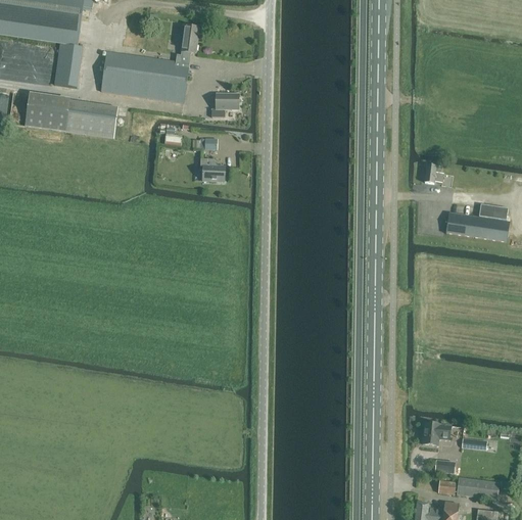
[(0,32),(78,43),(83,8),(91,9),(92,0),(0,0),(0,32)]
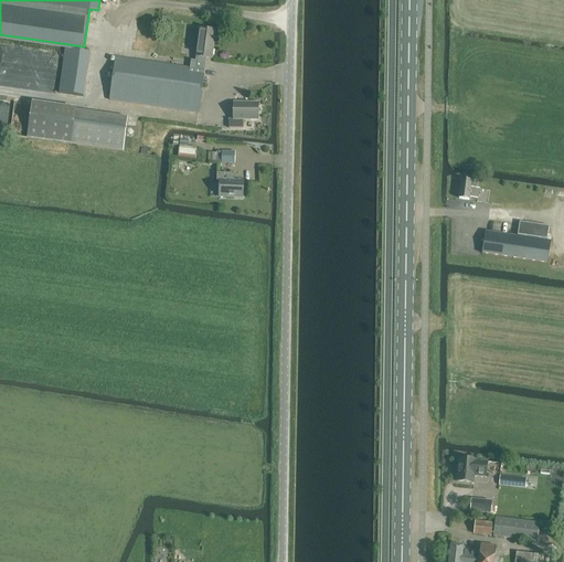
[(211,55),(214,28),(200,27),(195,57),(191,57),(190,65),(115,54),(108,97),(199,109),(205,55),(211,55)]
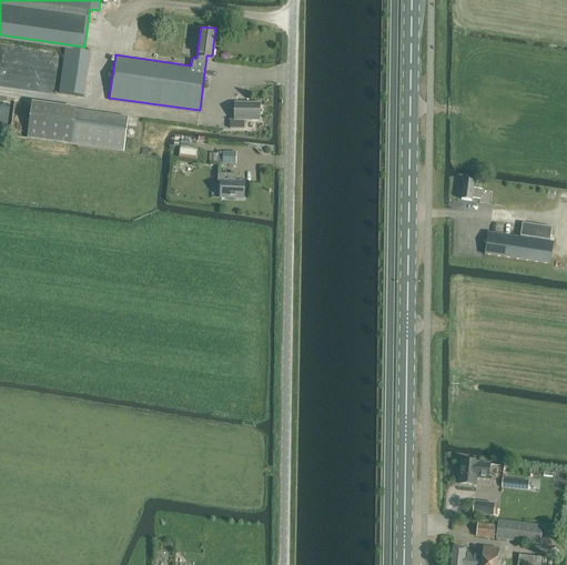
[(64,47),(58,91),(83,94),(89,50),(64,47)]
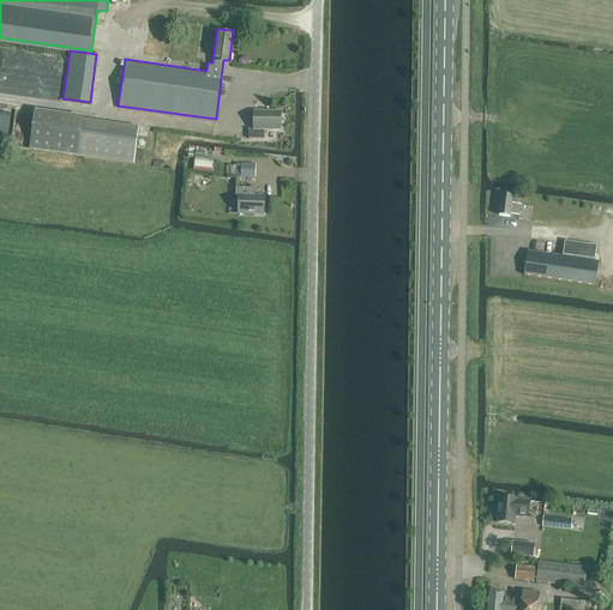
[(82,116),(32,109),(28,146),(76,153),(82,116)]
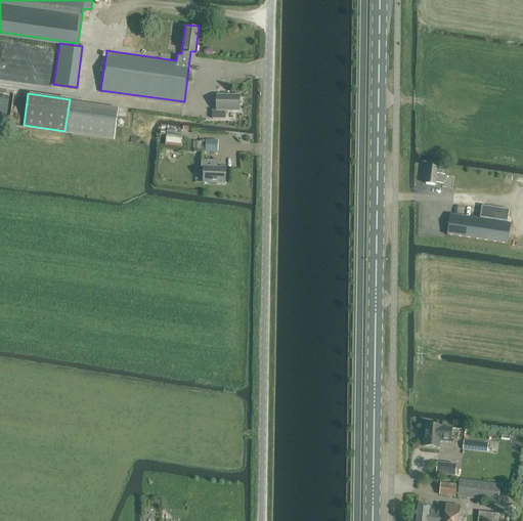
[(211,117),(224,117),(224,109),(238,109),(238,93),(215,93),(215,109),(211,107),(211,117)]
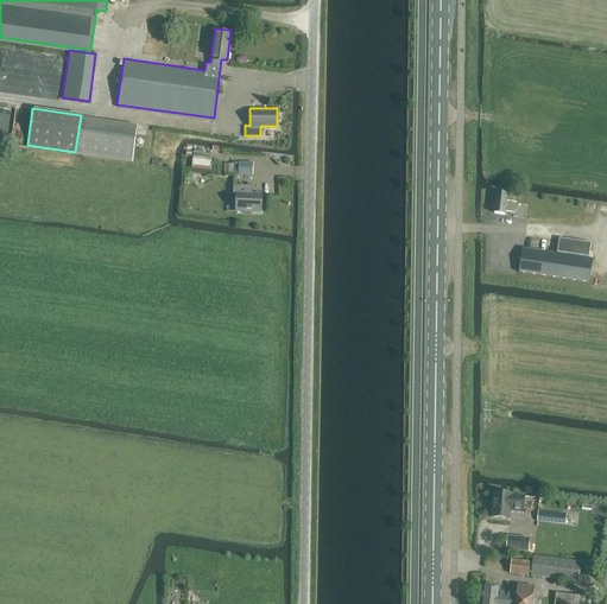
[(75,152),(131,160),(137,124),(81,115),(75,152)]
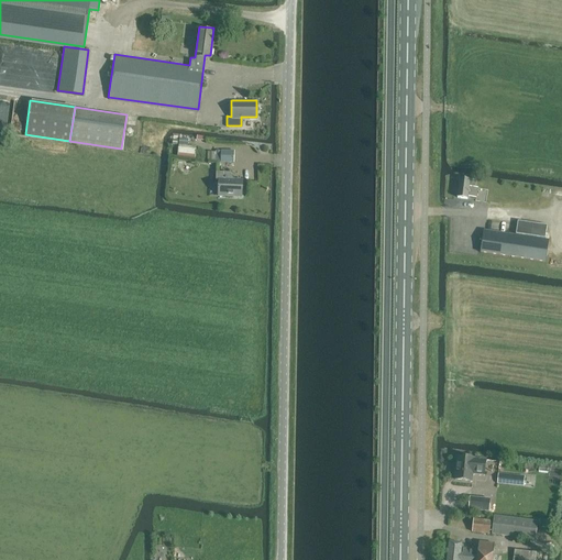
[(176,154),(195,156),(195,146),(176,145),(176,154)]
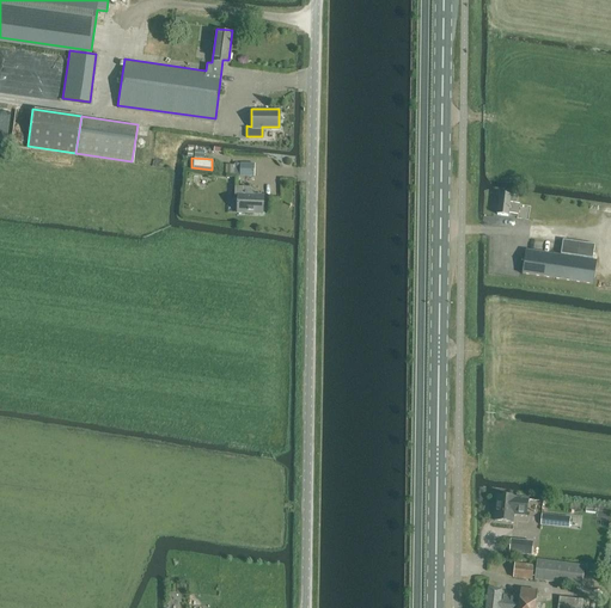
[(254,174),(254,161),(233,161),(233,173),(254,174)]
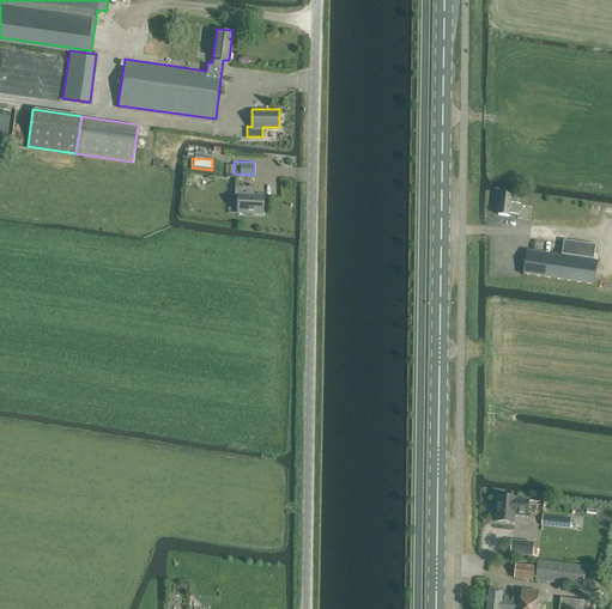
[(234,194),(237,194),(237,211),(262,212),(262,194),(248,193),(249,186),(234,184),(234,194)]
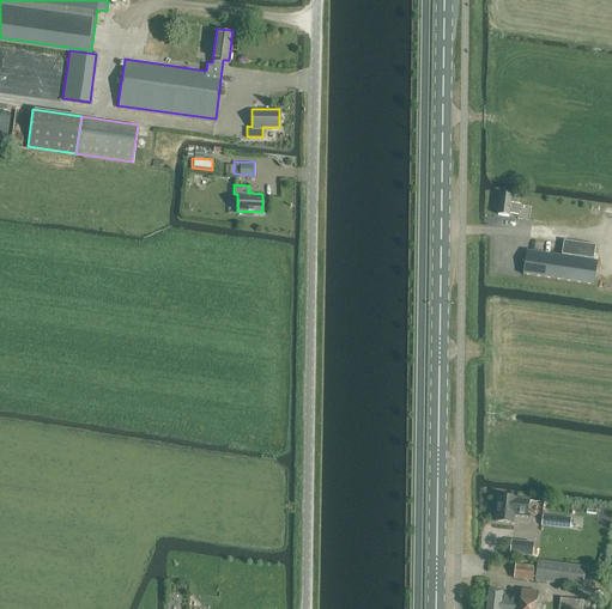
[(516,201),(517,194),(501,192),(497,212),(508,213),(510,200),(516,201)]
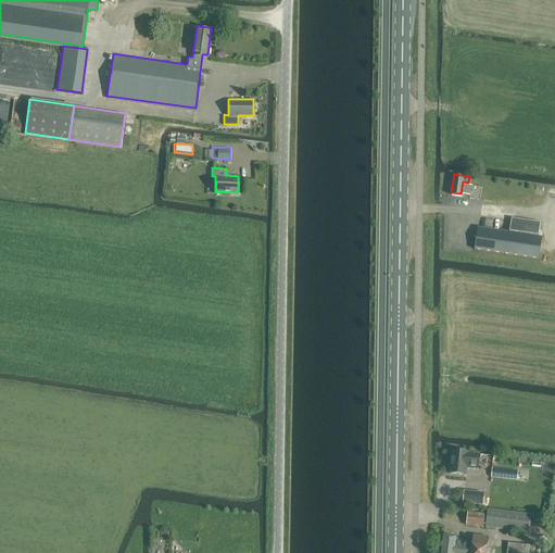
[(540,221),(511,215),(508,228),(538,233),(540,221)]
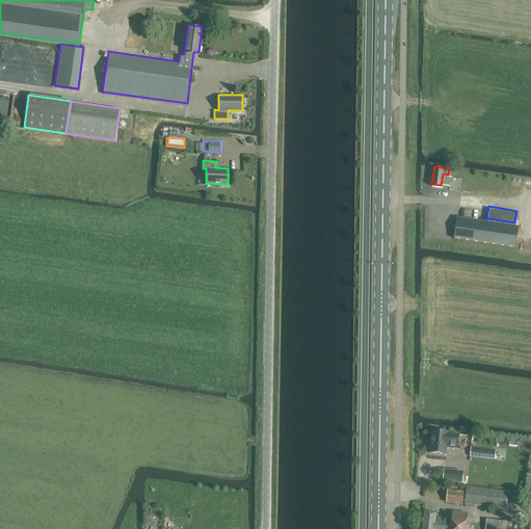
[(514,246),(518,226),(456,216),(453,237),(514,246)]
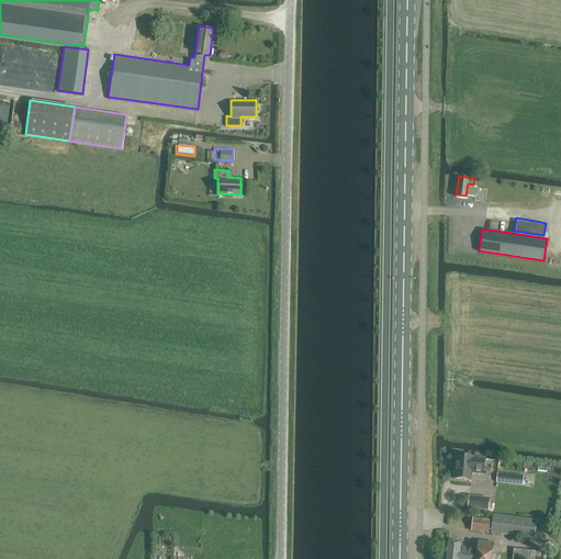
[(483,471),(484,457),(473,456),(473,455),(456,453),(453,476),(471,478),(471,470),(483,471)]
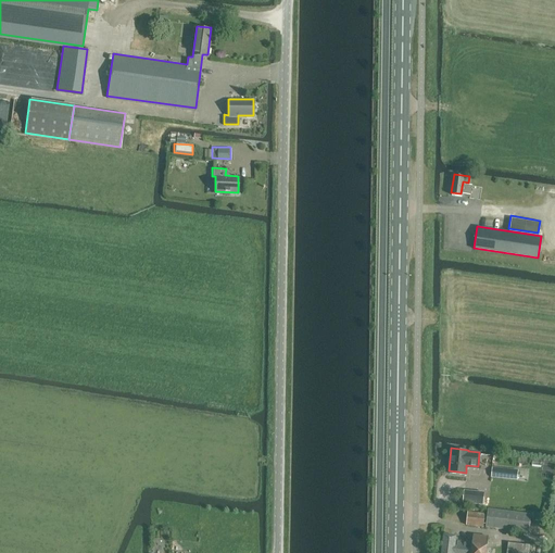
[(517,477),(517,468),(491,465),(490,474),(517,477)]
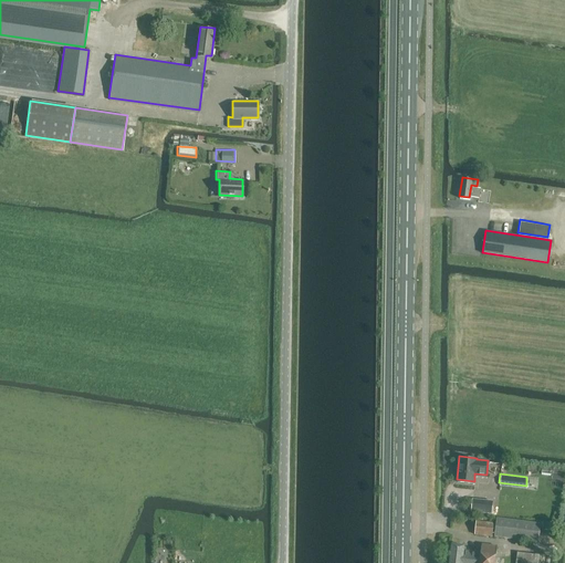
[(472,497),(470,510),(491,512),(492,499),(472,497)]
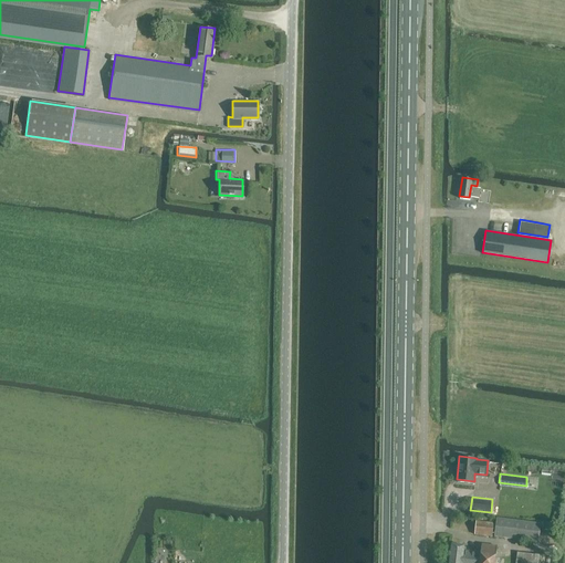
[(537,540),(540,521),(495,515),(493,534),(537,540)]
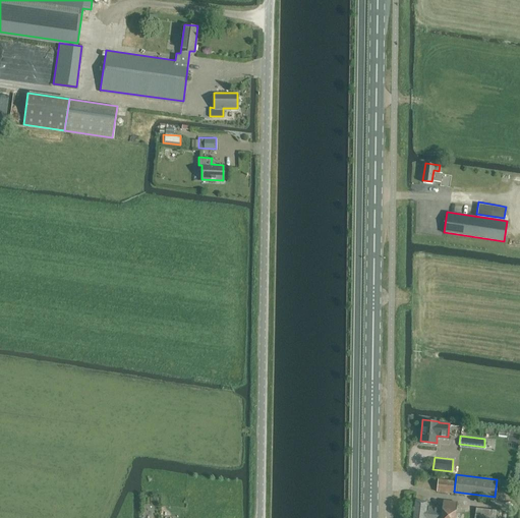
[(452,492),(454,479),(438,477),(436,490),(452,492)]
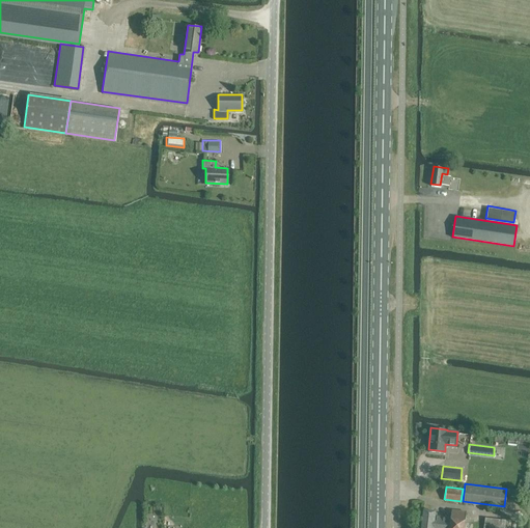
[(423,509),(421,527),(463,527),(466,510),(451,508),(450,516),(436,515),(437,511),(435,510),(423,509)]
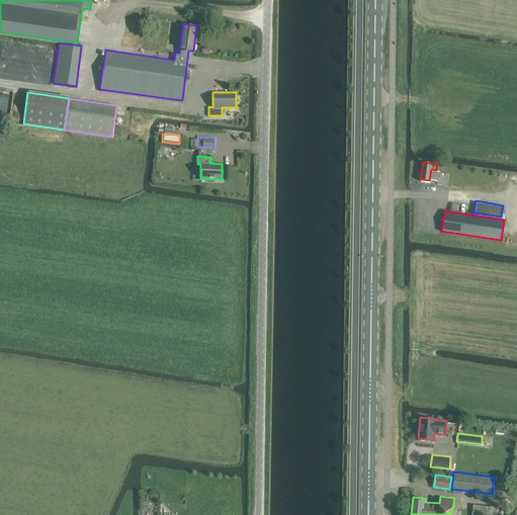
[(471,514),(491,514),(493,505),(472,503),(471,514)]
